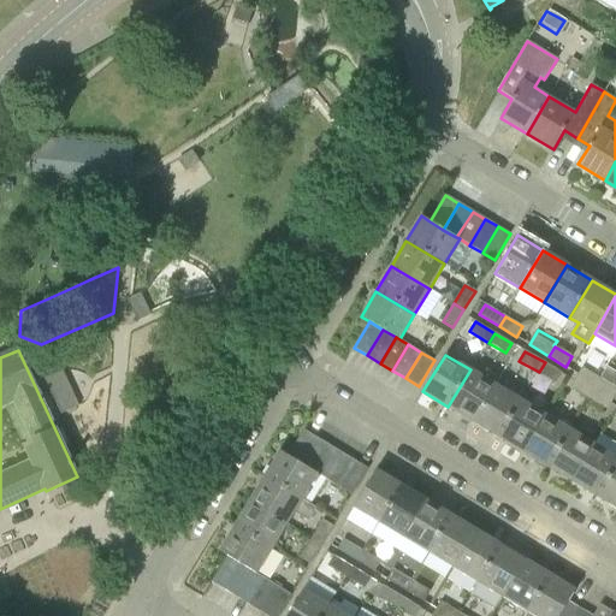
[(556,383),(562,373),(545,362),(539,372),(556,383)]
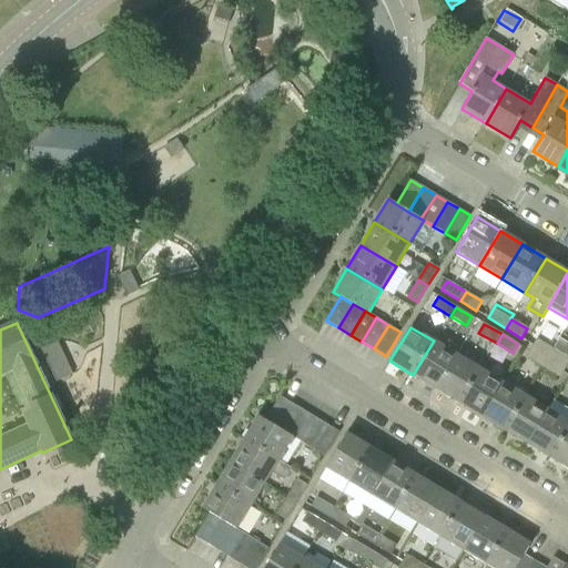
[(549,358),(555,348),(537,338),(531,347),(549,358)]
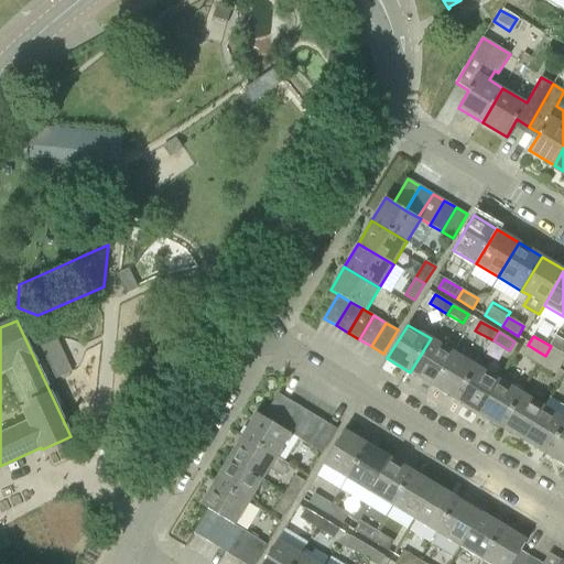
[(410,372),(433,386),(453,353),(431,338),(410,372)]
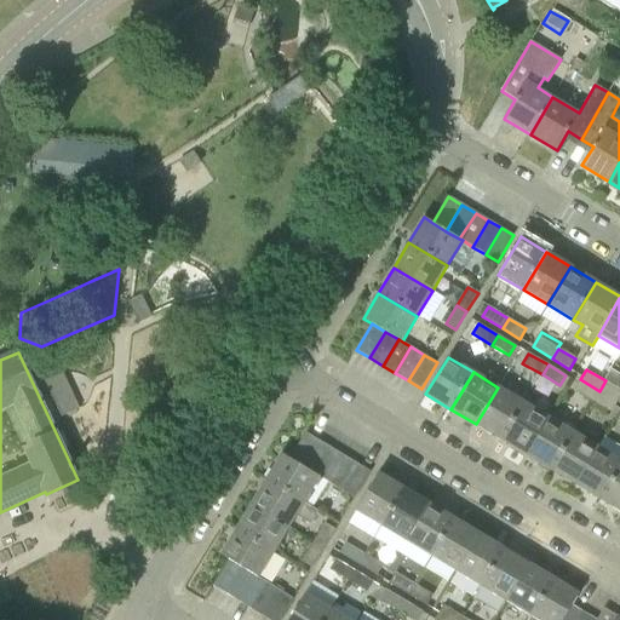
[(75,408),(59,373),(52,377),(42,380),(57,415),(75,408)]
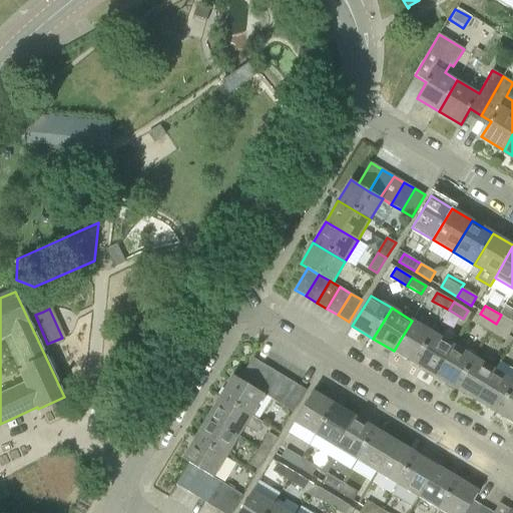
[(491,332),(496,324),(480,314),(475,323),(491,332)]
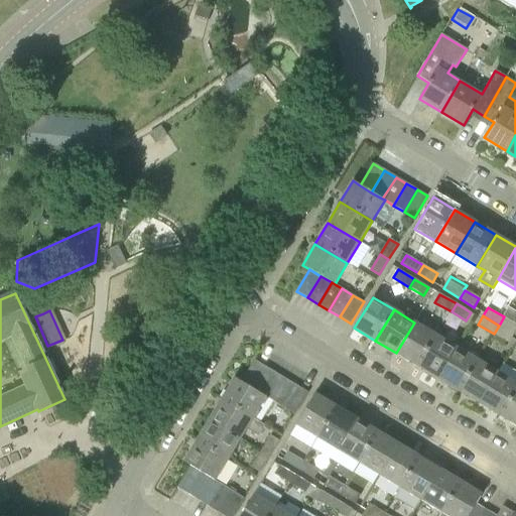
[(514,335),(515,330),(515,324),(504,316),(499,326),(514,335)]
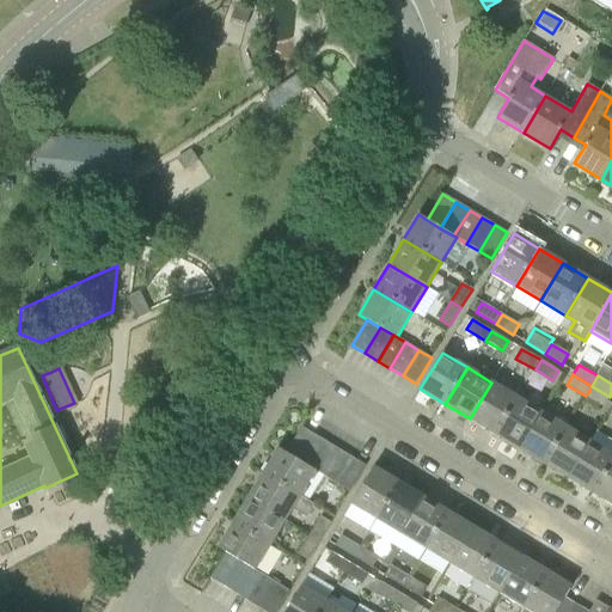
[(470,418),(494,434),(516,397),(491,383),(470,418)]
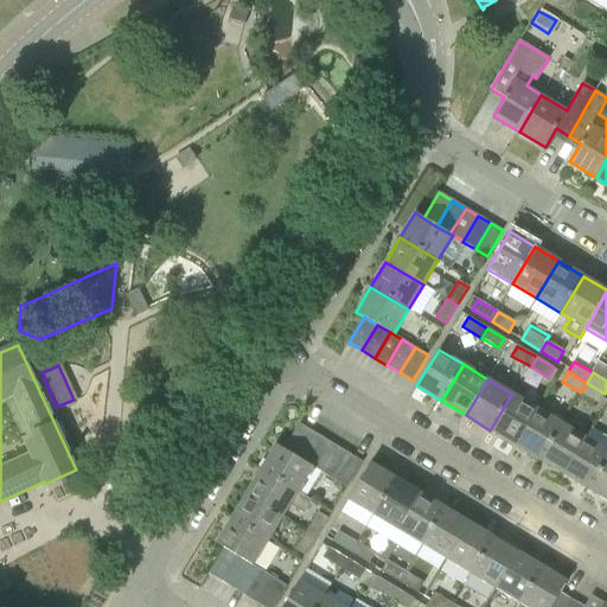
[(598,403),(605,394),(587,383),(581,393),(598,403)]
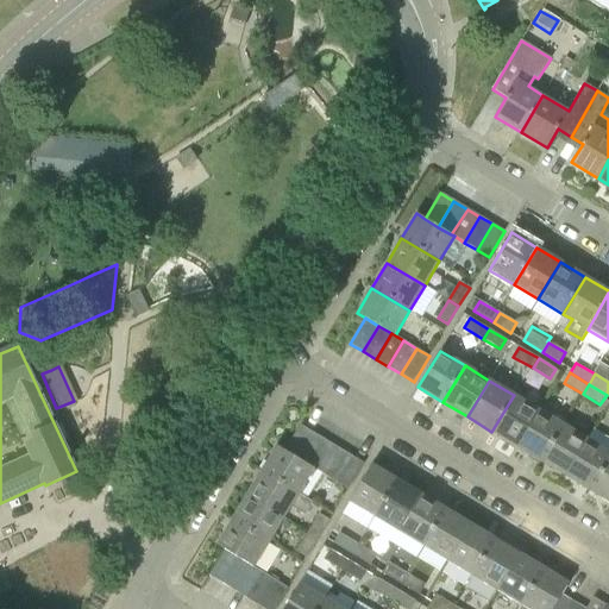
[(491,432),(516,446),(539,410),(514,395),(491,432)]
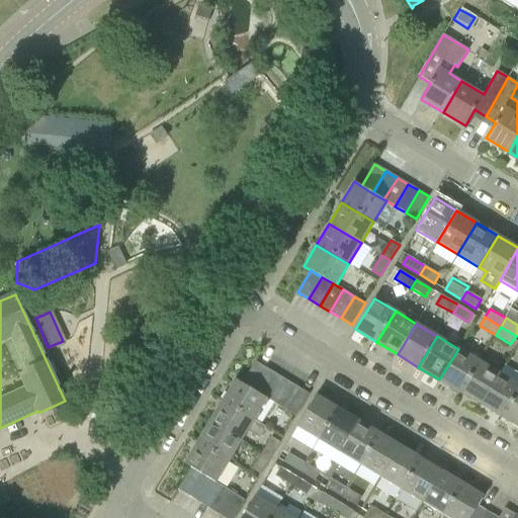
[(439,379),(460,393),(479,361),(458,349),(439,379)]
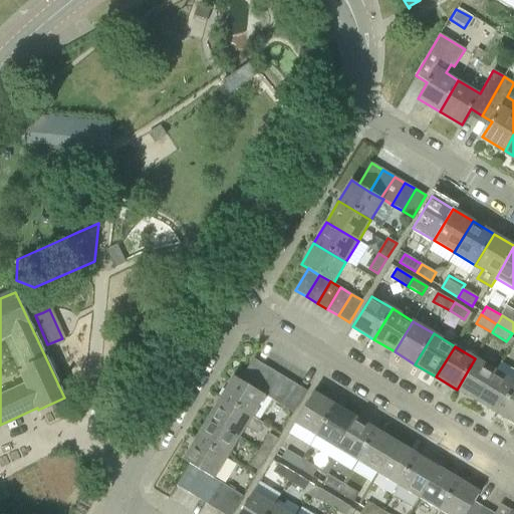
[(240,380),(252,387),(264,365),(253,358),(240,380)]
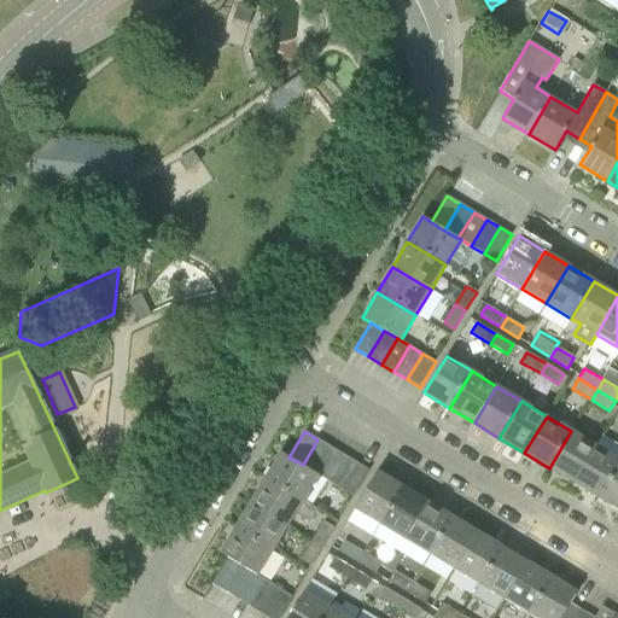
[(549,468),(573,483),(596,445),(571,431),(549,468)]
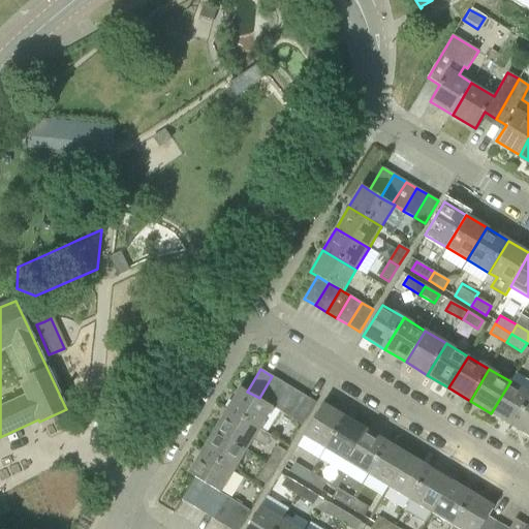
[(259,398),(271,405),(284,383),(272,376),(259,398)]
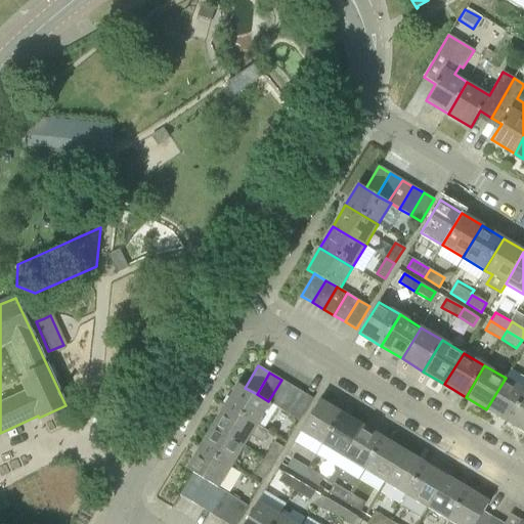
[(486,409),(508,423),(523,395),(523,389),(506,378),(486,409)]
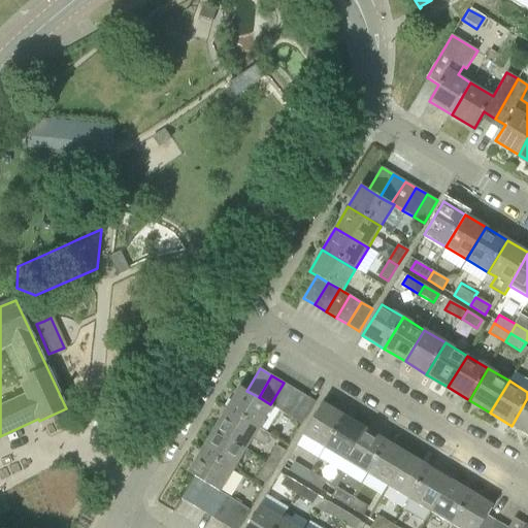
[(270,404),(279,410),(282,411),(295,390),(284,383),(270,404)]
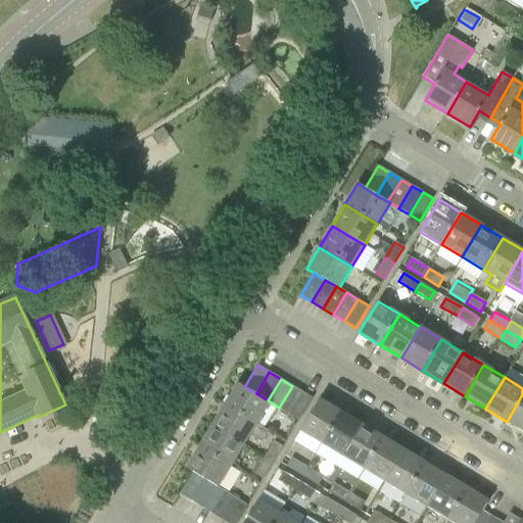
[(264,428),(277,407),(268,400),(256,393),(244,387),(237,383),(225,405),(256,424),(264,428)]
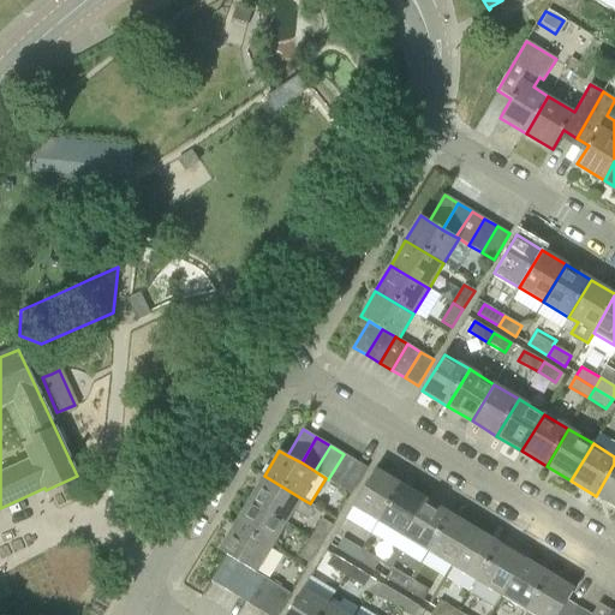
[(328,479),(340,487),(356,460),(344,454),(328,479)]
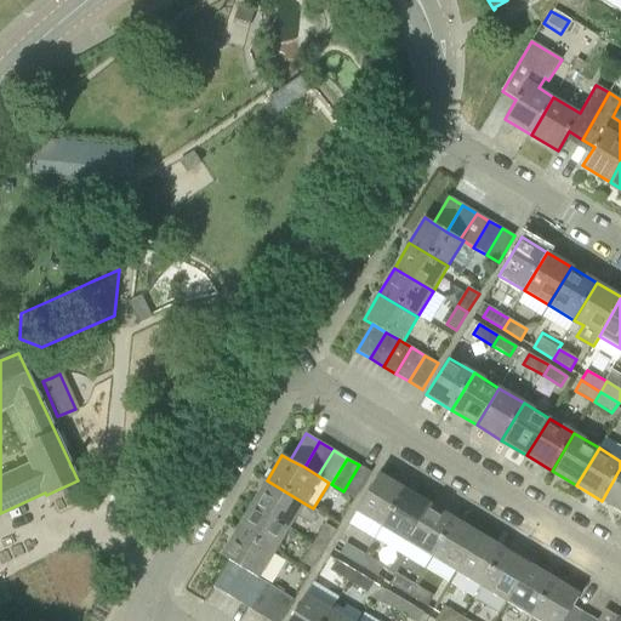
[(343,491),(355,499),(371,472),(359,465),(343,491)]
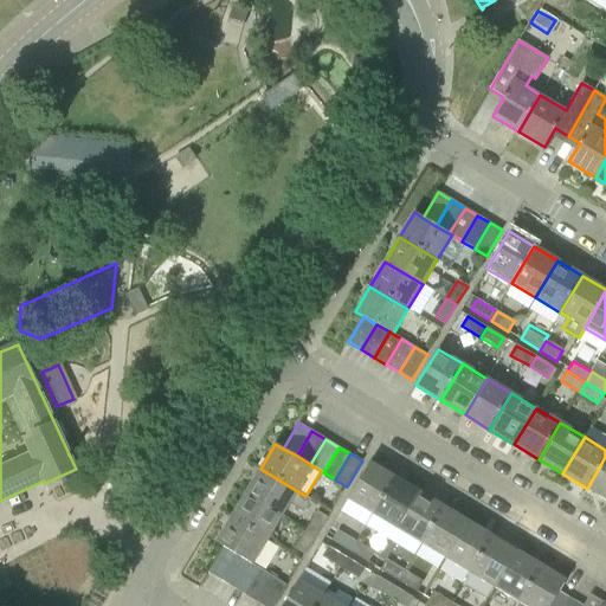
[(605,457),(587,489),(605,500),(605,457)]
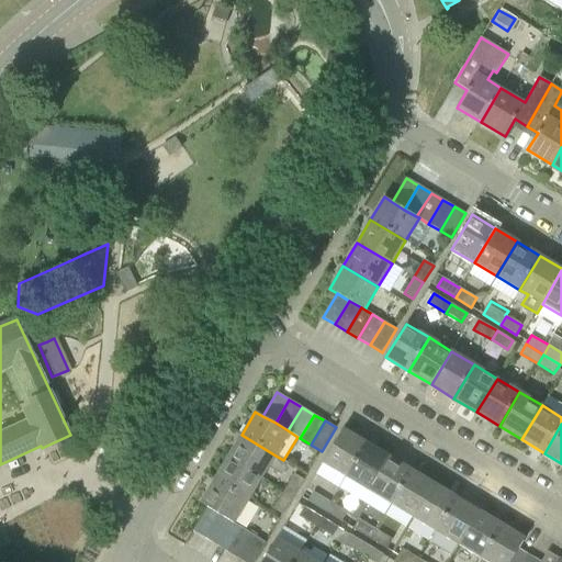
[(323,463),(345,476),(366,442),(344,428),(323,463)]
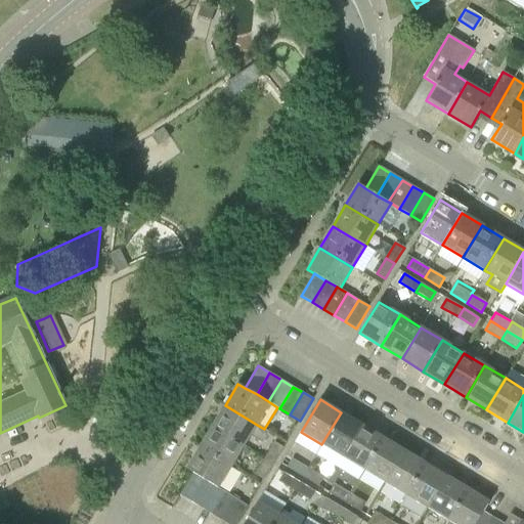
[(245,445),(257,425),(225,405),(212,427),(245,445)]
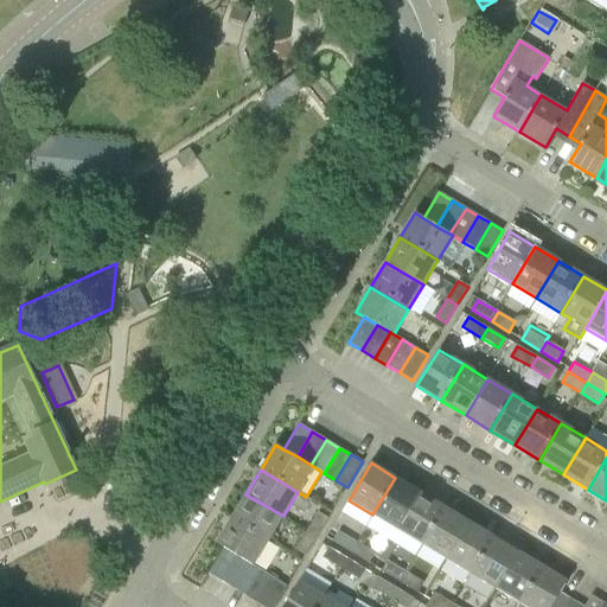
[(372,515),(397,530),(420,492),(395,478),(372,515)]
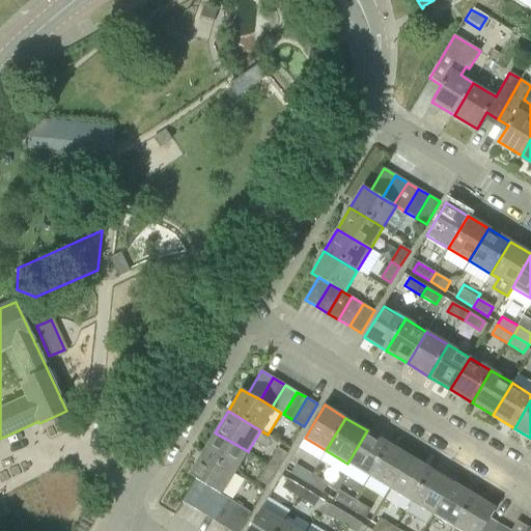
[(347,464),(369,476),(389,444),(367,430),(347,464)]
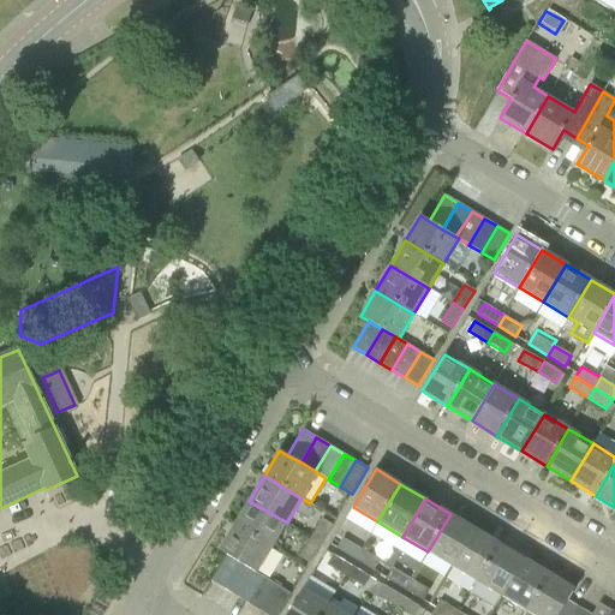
[(234,525),(272,548),(287,523),(249,501),(234,525)]
